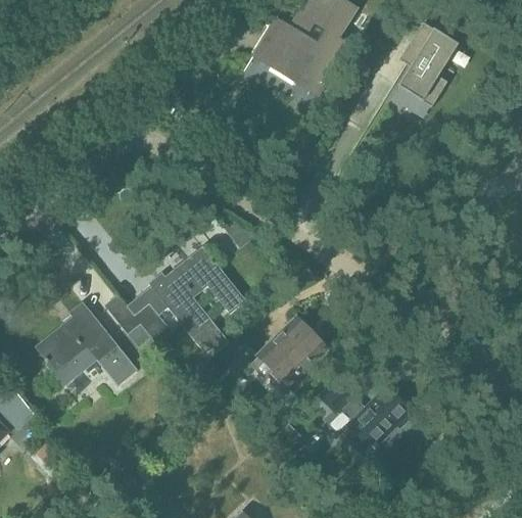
[(328,0),(306,0),(290,27),(284,22),(262,58),(318,93),(349,44),(338,37),(357,7),(345,0),(328,0)]
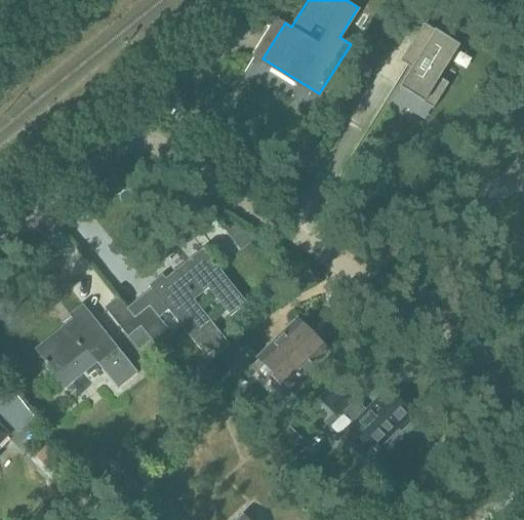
[(414,64),(401,85),(434,107),(449,81),(441,75),(460,44),(426,22),(403,57),(414,64)]
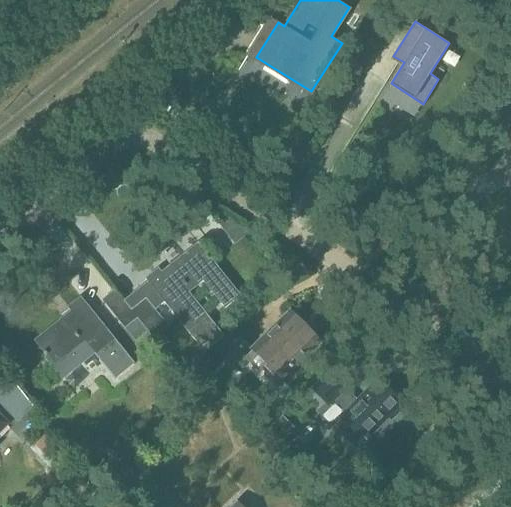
[(161,268),(158,264),(145,275),(146,275),(148,278),(147,278),(146,279),(147,281),(139,287),(155,306),(164,299),(165,299),(172,307),(190,329),(205,348),(224,332),(189,289),(203,277),(211,287),(226,305),(241,293),(226,275),(197,239),(180,253),(161,268)]
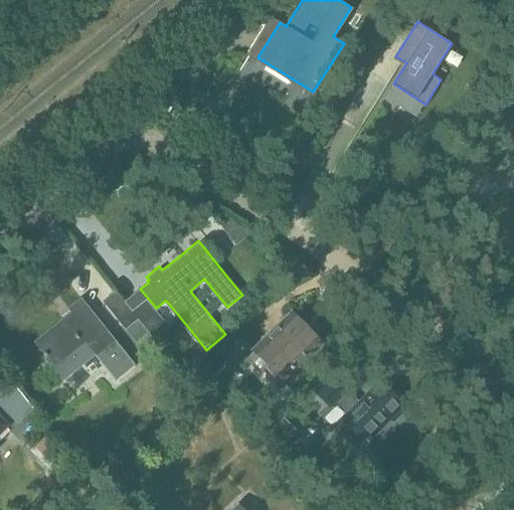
[(169,325),(156,308),(140,289),(139,288),(125,300),(132,308),(138,316),(155,337),(169,325)]
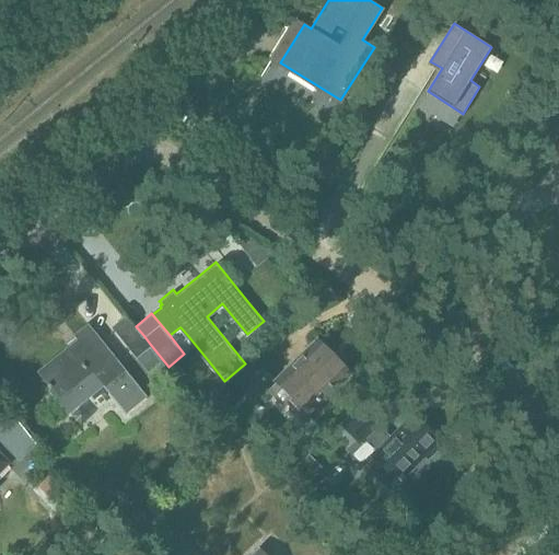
[(150,344),(143,335),(136,326),(125,314),(112,325),(136,355),(150,344)]
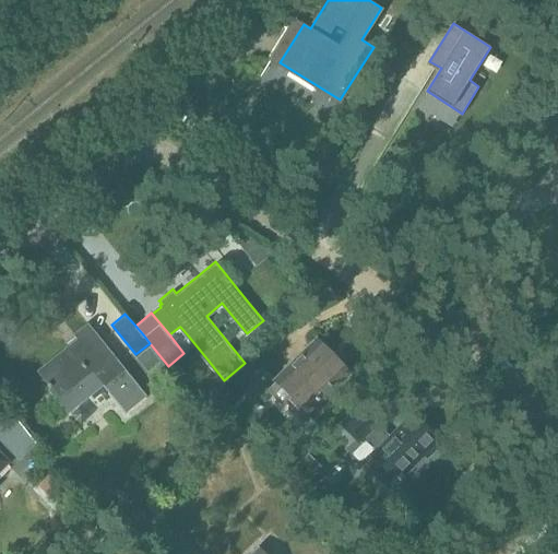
[(76,337),(39,367),(70,405),(87,392),(102,380),(122,405),(143,389),(87,320),(73,332),(76,337)]
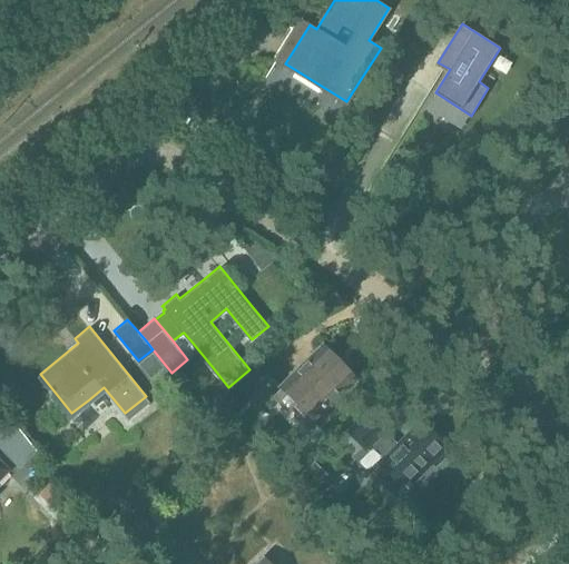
[(282,386),(275,393),(275,396),(288,409),(294,409),(294,419),(304,421),(307,418),(310,421),(312,417),(313,417),(354,377),(323,345),(282,386)]
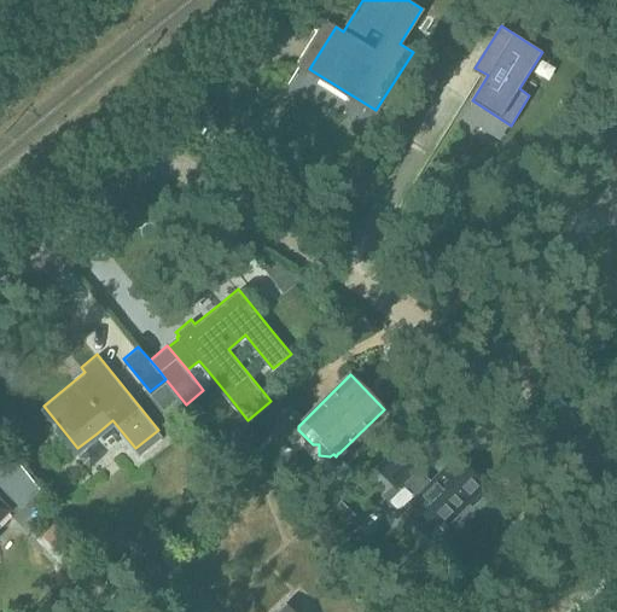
[(302,413),(287,400),(269,418),(283,431),(302,413)]
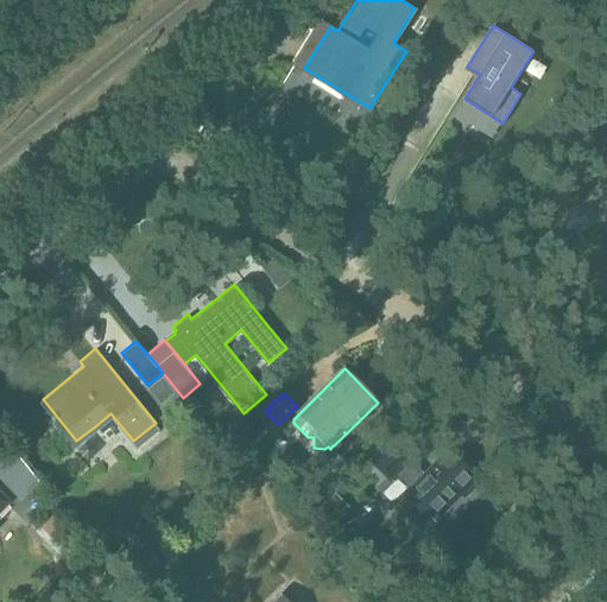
[(393,437),(373,457),(383,467),(390,474),(378,486),(381,489),(378,493),(394,508),(398,505),(400,508),(411,498),(435,521),(462,494),(466,496),(482,480),(479,475),(484,471),(472,460),(467,463),(451,448),(444,455),(429,460),(431,468),(428,471),(413,457),(402,445),(393,437)]
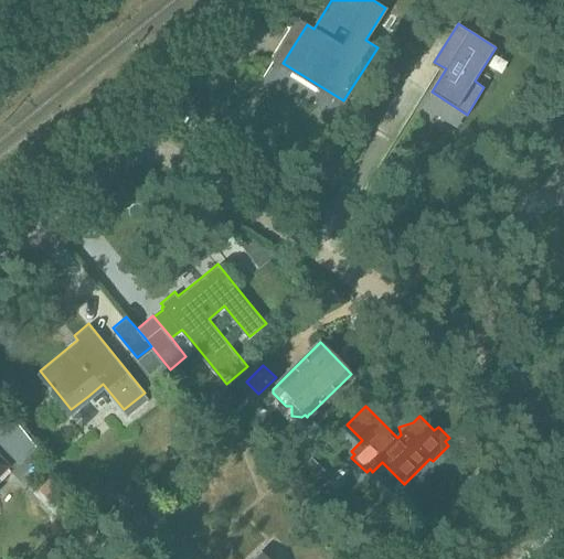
[(240,428),(238,434),(240,439),(249,441),(254,439),(255,433),(253,429),(244,426),(240,428)]
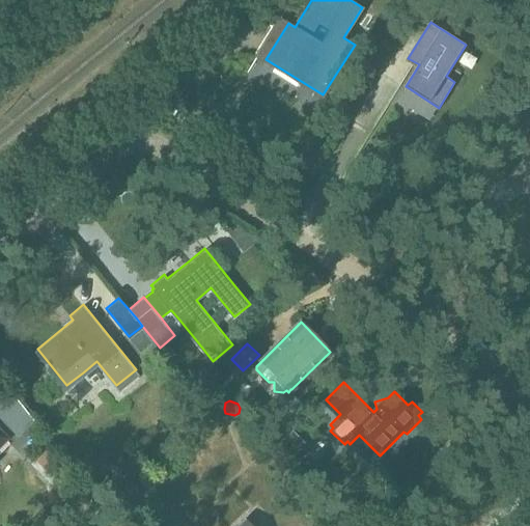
[(281,440),(300,458),(312,445),(294,427),(281,440)]
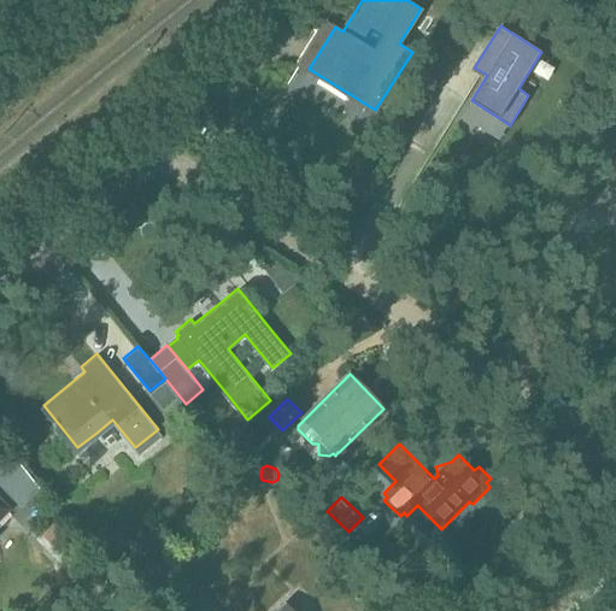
[(125,553),(135,564),(147,554),(138,544),(125,553)]
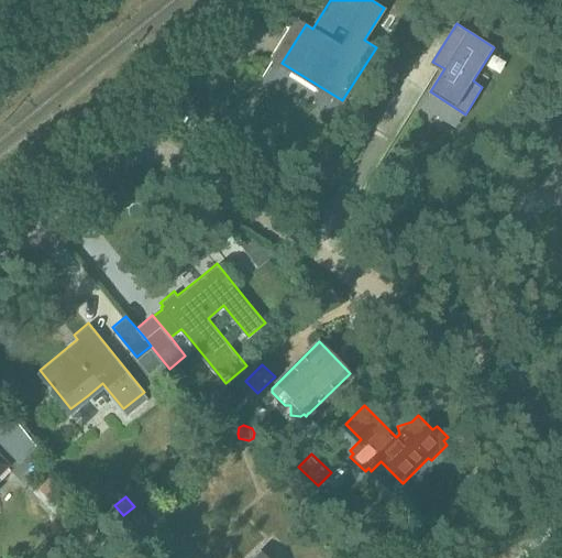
[(204,557),(187,540),(168,557),(271,557),(263,549),(253,557),(204,557)]
